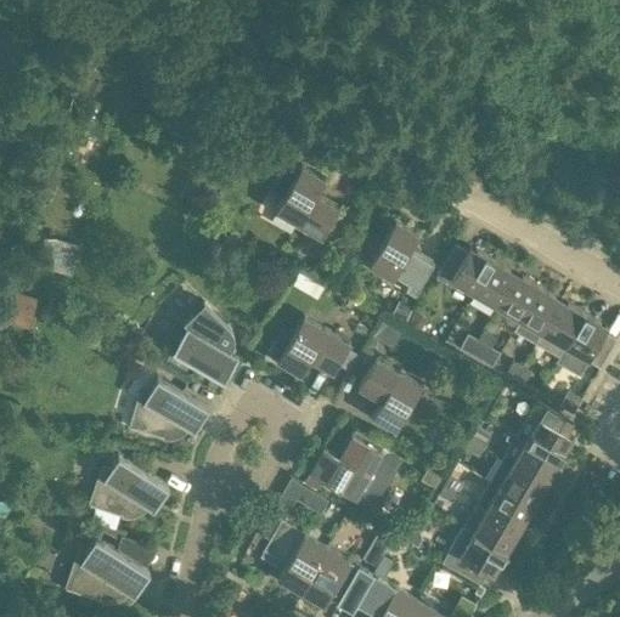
[(93,83),(88,96),(100,100),(103,86),(93,83)]
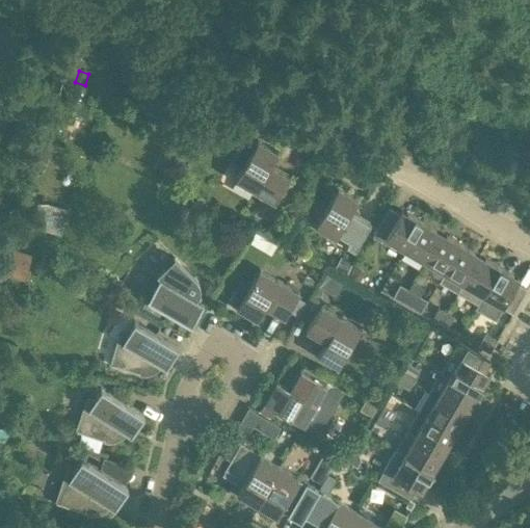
[(257,148),(247,141),(234,165),(243,172),(236,184),(275,207),(291,180),(272,168),(280,156),(259,143),(257,148)]
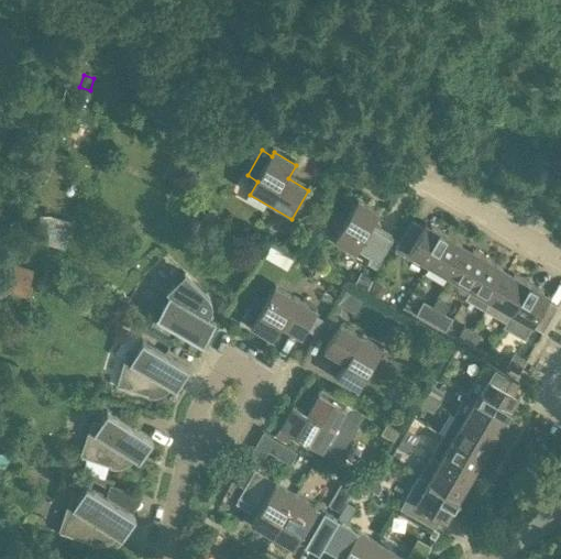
[(376,269),(393,240),(373,228),(381,215),(360,201),(334,244),(376,269)]
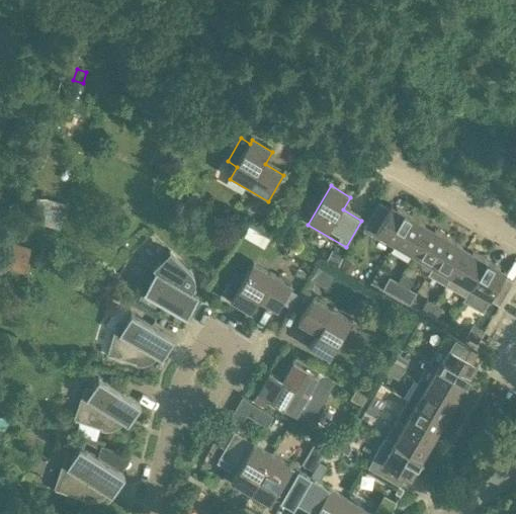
[(22,222),(40,227),(48,204),(28,198),(22,222)]
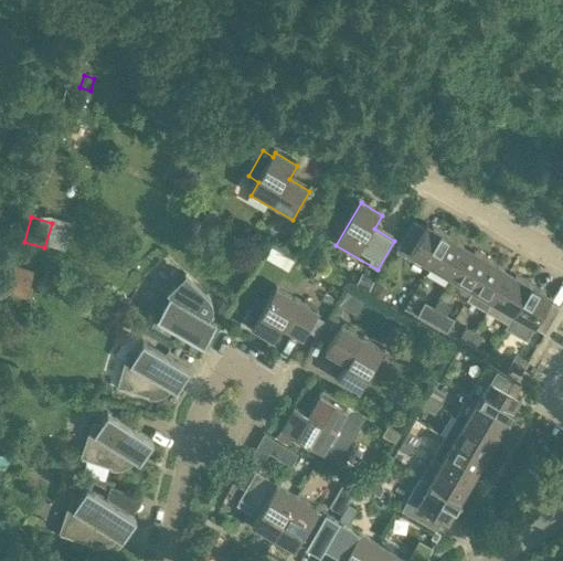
[(425,232),(414,225),(399,252),(431,271),(449,239),(428,226),(425,232)]
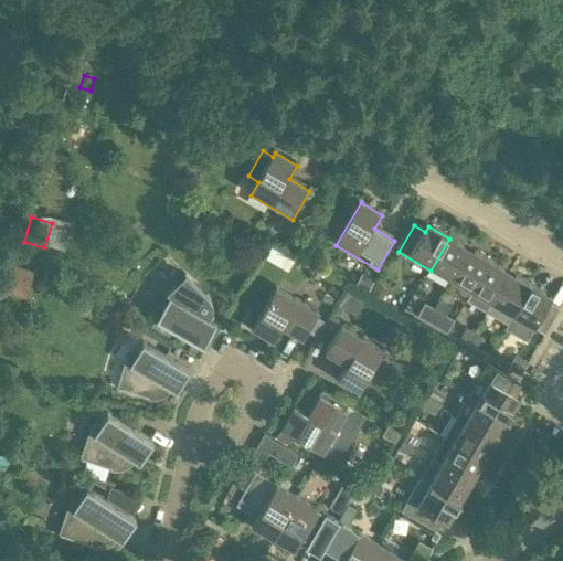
[(298,256),(306,243),(294,235),(286,250),(298,256)]
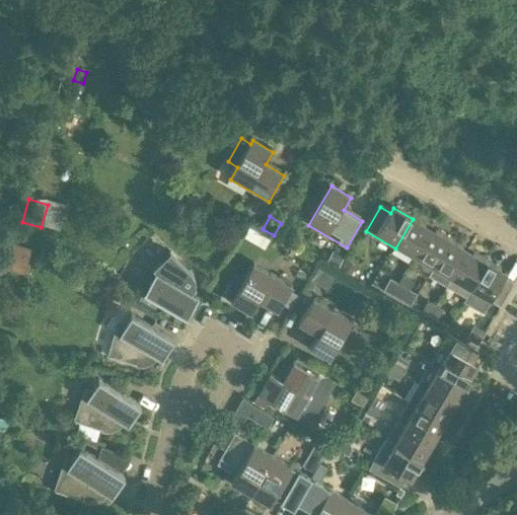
[(415,259),(432,230),(413,219),(395,248),(415,259)]
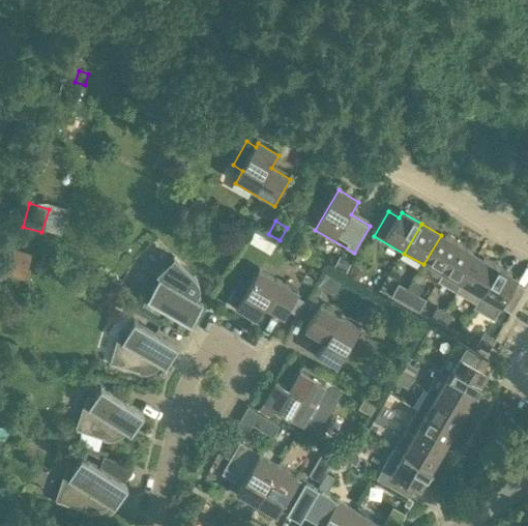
[(443,275),(461,246),(441,235),(423,264),(443,275)]
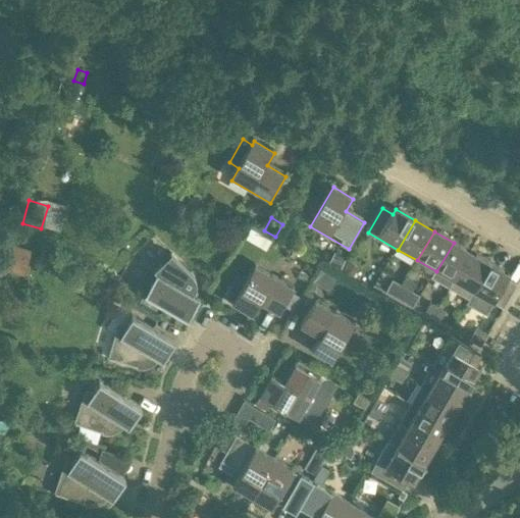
[(451,291),(472,254),(454,243),(436,271),(437,272),(432,280),(451,291)]
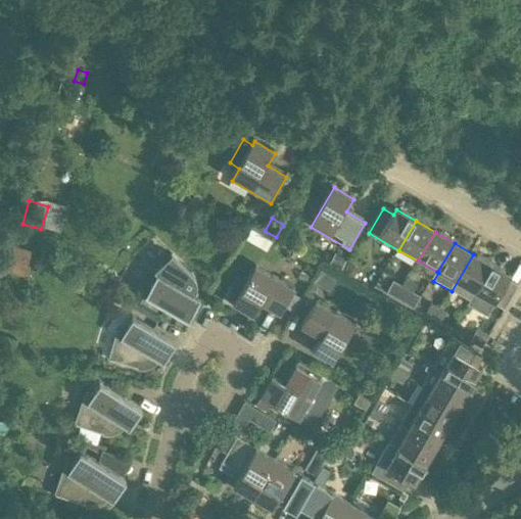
[(27,277),(34,253),(14,247),(7,271),(27,277)]
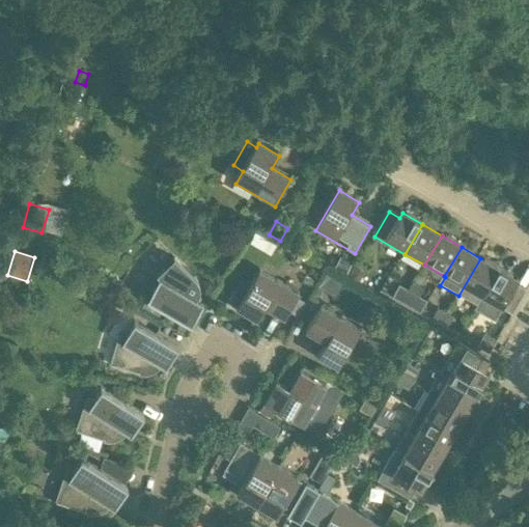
[(482,299),(500,270),(480,258),(458,296),(477,307),(482,299)]
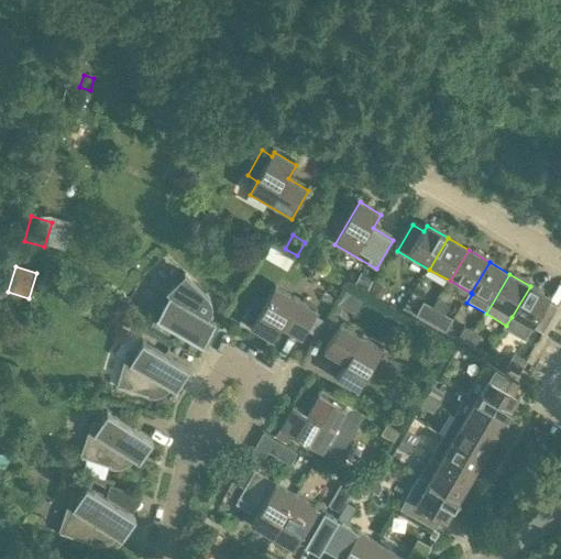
[(169,297),(157,320),(204,348),(211,335),(205,330),(210,320),(211,319),(211,318),(212,316),(212,315),(212,314),(213,311),(213,310),(213,308),(212,307),(212,305),(211,304),(211,303),(210,300),(209,299),(208,298),(207,297),(185,276),(167,295),(169,297)]
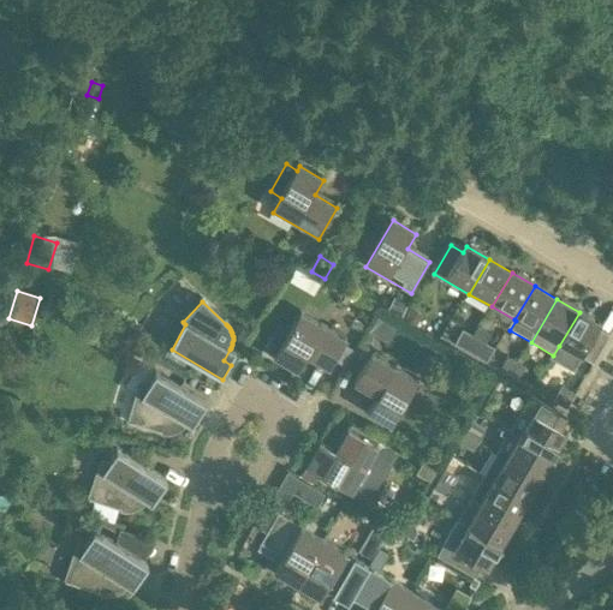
[(402,323),(410,309),(396,301),(387,315),(402,323)]
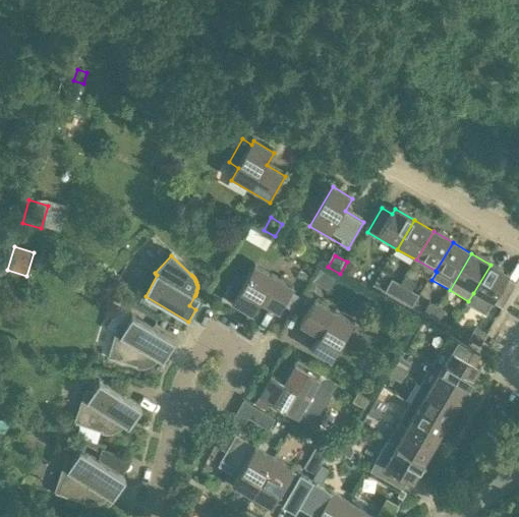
[(503,310),(517,286),(508,280),(510,276),(491,265),(473,293),(503,310)]
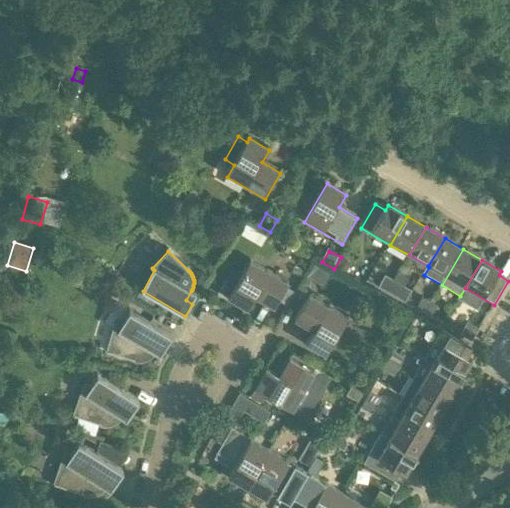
[(231,297),(229,300),(248,312),(256,299),(275,310),(289,284),(251,262),(242,278),(233,273),(222,292),(231,297)]
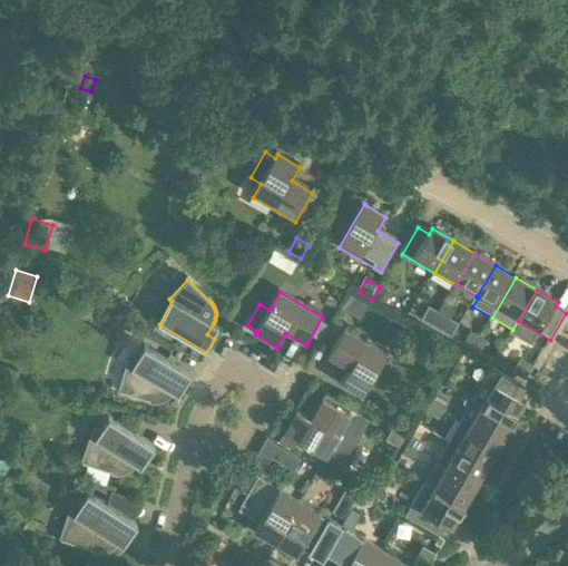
[(387,309),(390,302),(388,296),(382,293),(376,303),(387,309)]
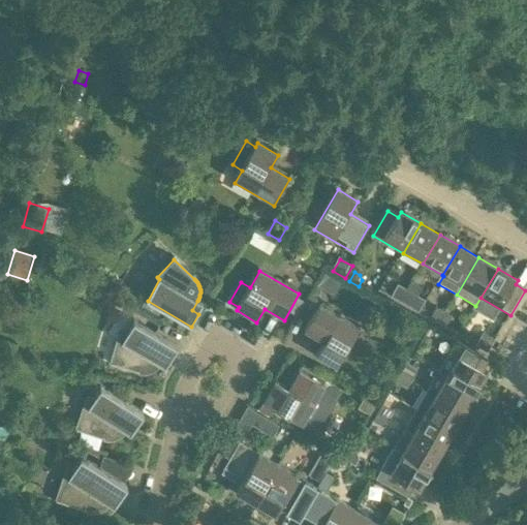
[(399,303),(406,290),(399,286),(393,299),(399,303)]
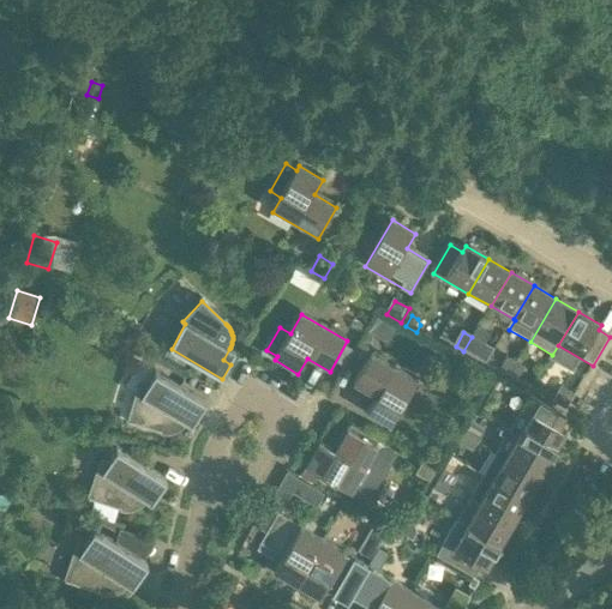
[(474,357),(483,343),(472,337),(463,351),(474,357)]
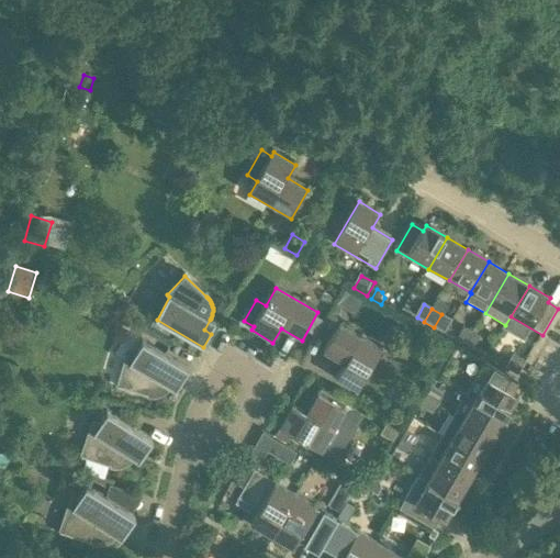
[(358,392),(383,350),(340,326),(324,354),(345,366),(337,380),(358,392)]
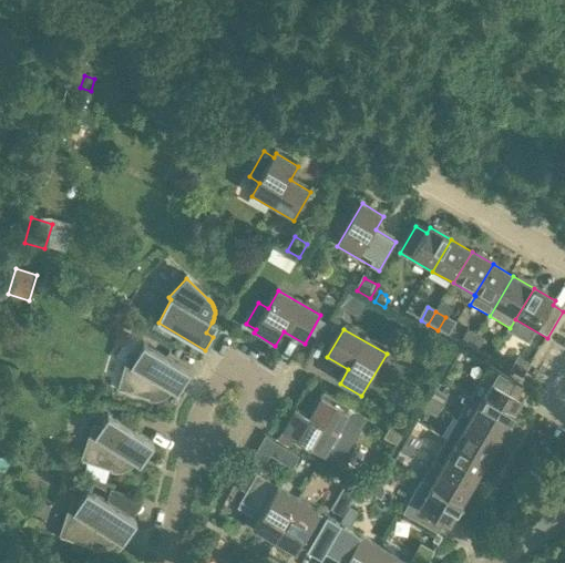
[(470,348),(478,336),(470,331),(462,344),(470,348)]
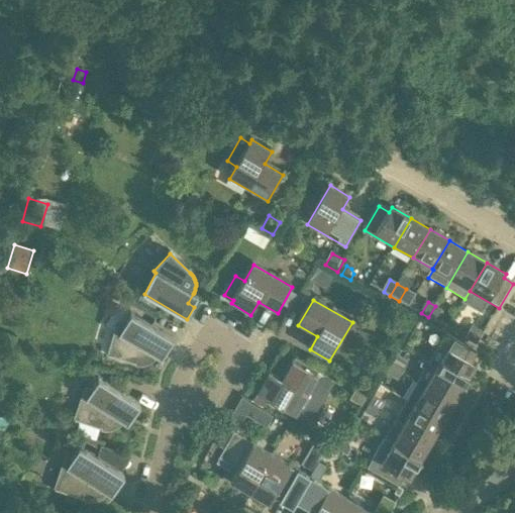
[(436,322),(443,311),(435,306),(428,317),(436,322)]
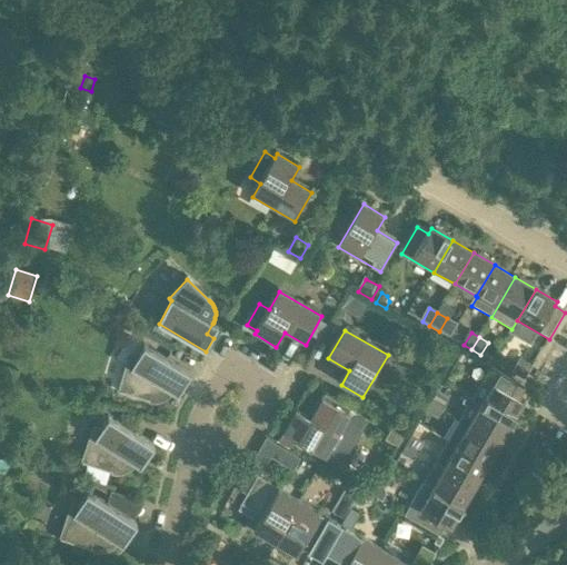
[(183,388),(192,375),(143,346),(128,368),(120,395),(150,404),(155,404),(158,404),(162,402),(166,400),(169,397),(171,394),(177,385),(183,388)]
